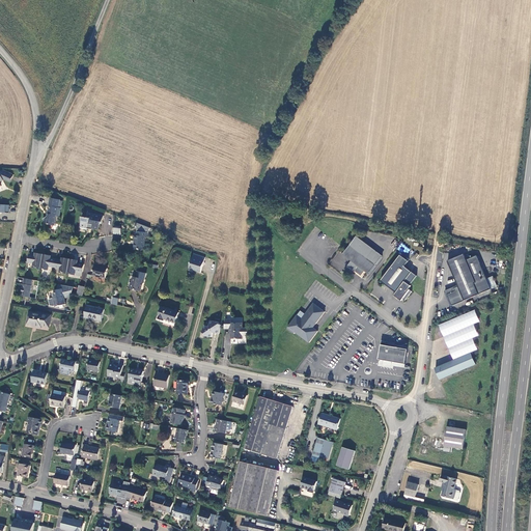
[(12,175),(4,172),(3,173),(0,173),(0,187),(2,186),(1,182),(4,180),(4,178),(10,180),(12,175)]
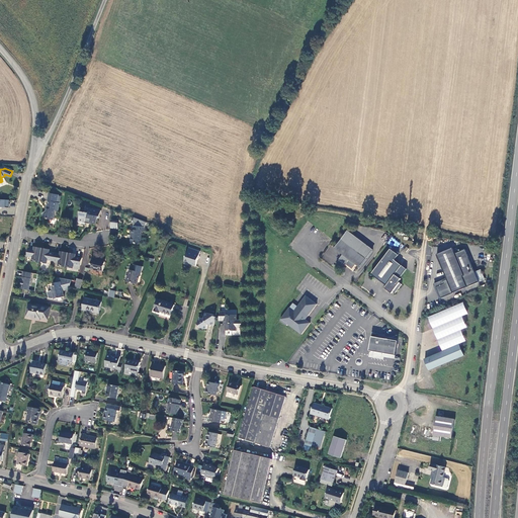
[(59,195),(51,194),(49,203),(50,203),(50,205),(48,205),(48,208),(48,210),(42,212),(47,216),(46,219),(55,220),(57,211),(59,212),(61,204),(58,203),(59,195)]
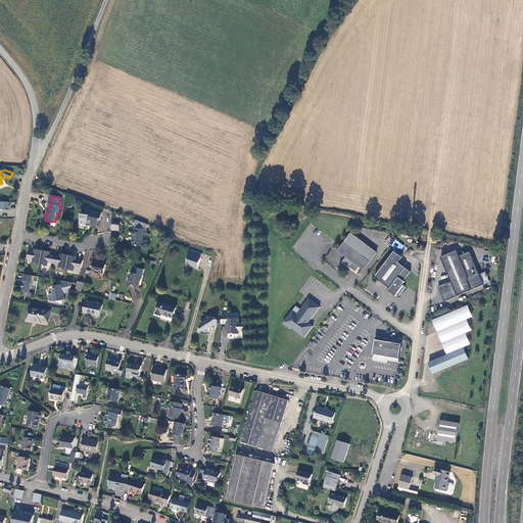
[(9,201),(0,200),(0,208),(8,209),(9,201)]
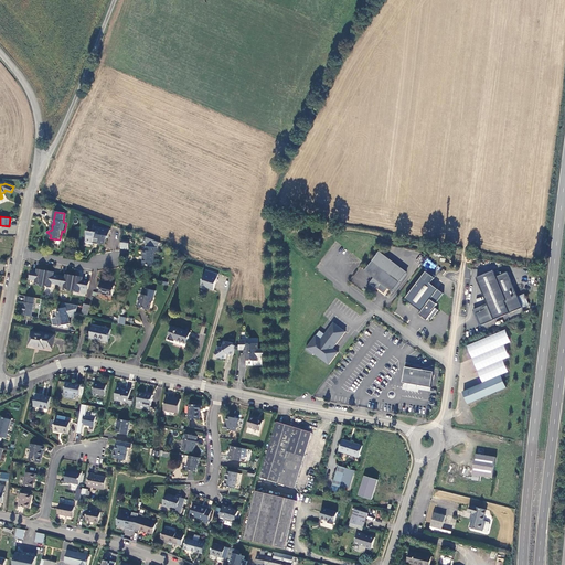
[(96,243),(96,242),(106,244),(107,236),(109,236),(110,231),(98,228),(99,226),(95,226),(94,232),(88,231),(87,236),(89,237),(89,242),(96,243)]
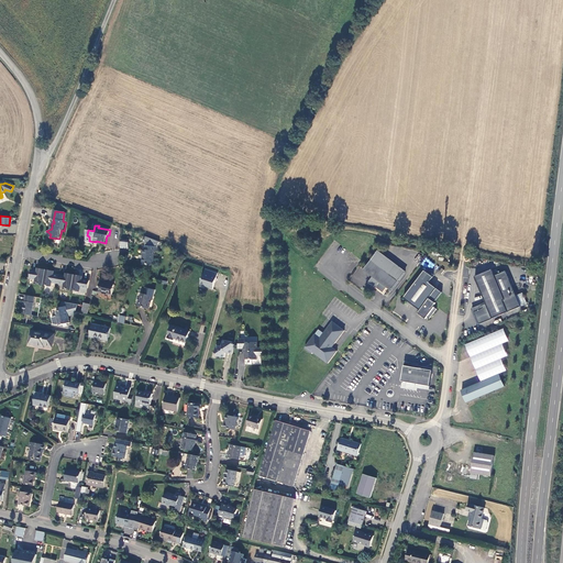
[(159,242),(147,235),(145,250),(142,250),(142,255),(143,255),(142,264),(152,265),(154,252),(158,253),(159,242)]
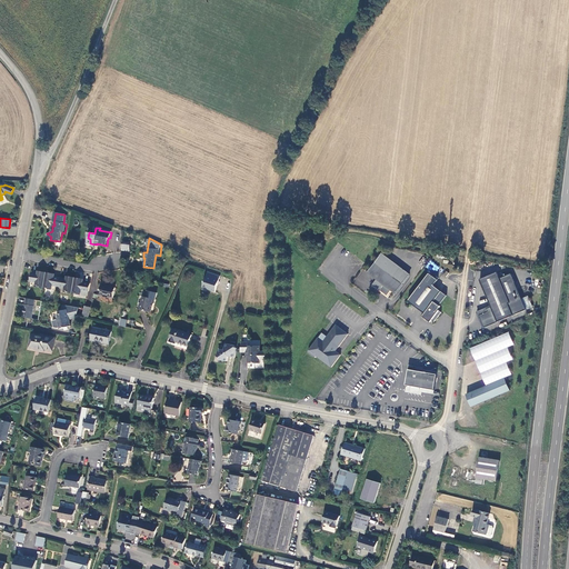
[(409,277),(380,256),(368,272),(378,280),(375,286),(387,295),(390,289),(397,293),(409,277)]
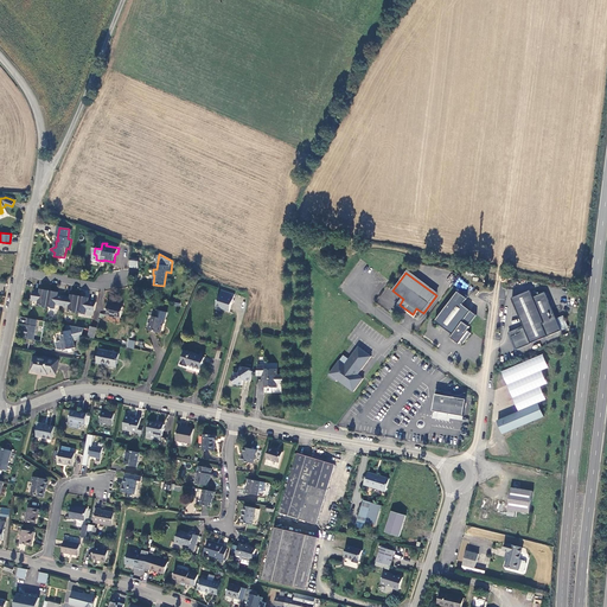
[(529,288),(510,296),(523,326),(517,327),(519,331),(510,334),(515,347),(560,328),(543,291),(536,293),(534,289),(530,291),(529,288)]
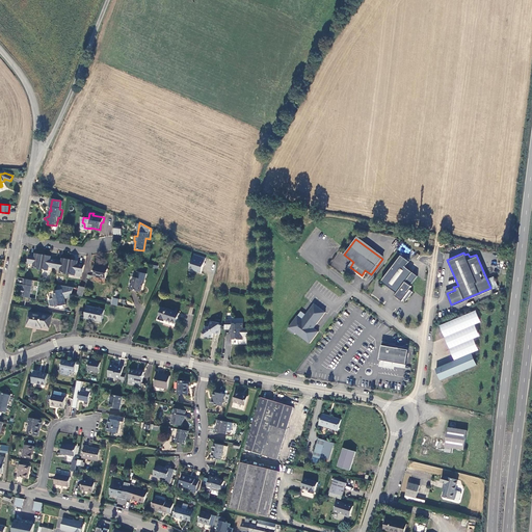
[(34,268),(42,270),(44,255),(36,254),(35,258),(34,258),(34,256),(30,256),(29,264),(34,265),(34,268)]
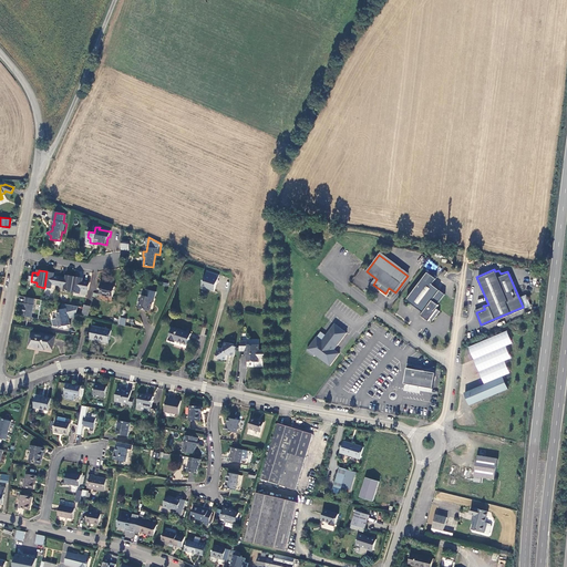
[(52,285),(59,286),(60,277),(55,276),(55,277),(53,277),(54,272),(47,271),(44,288),(52,289),(52,285)]
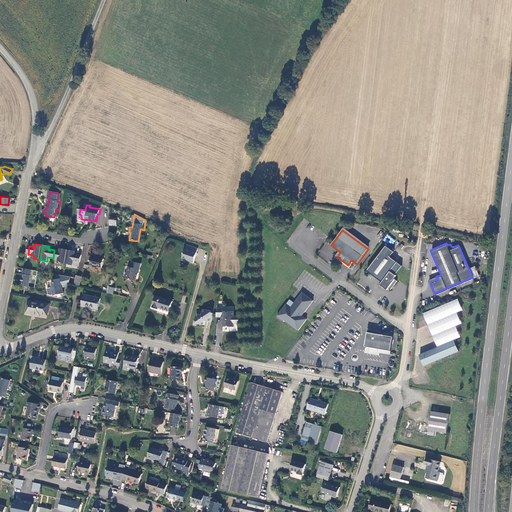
[(198,249),(187,245),(182,259),(189,261),(189,262),(193,263),(198,249)]
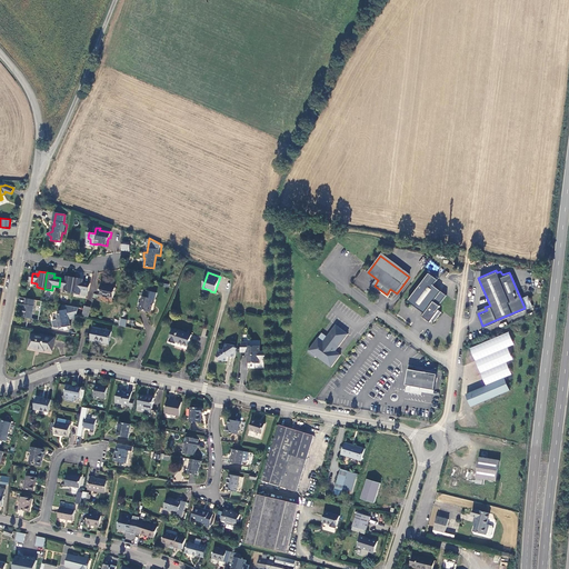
[(438,280),(429,273),(408,301),(425,315),(422,317),(428,320),(429,319),(435,322),(441,312),(438,310),(440,307),(439,306),(447,296),(435,286),(438,280)]
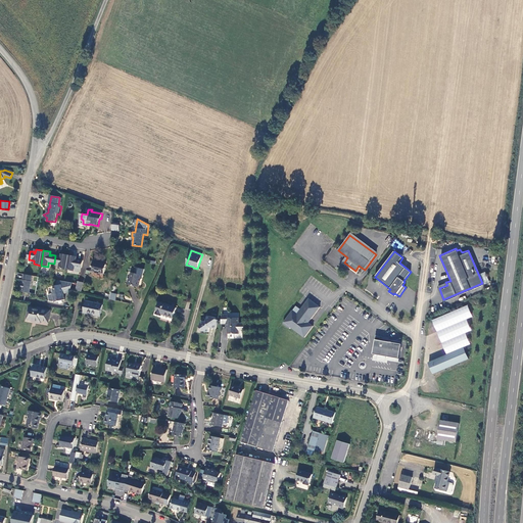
[(59,268),(66,269),(68,254),(61,253),(60,257),(59,257),(59,255),(55,255),(54,264),(59,265),(59,268)]
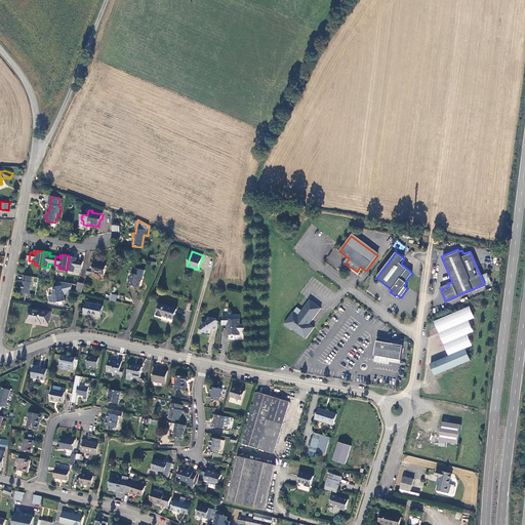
[(74,268),(81,269),(83,260),(77,259),(77,260),(75,260),(76,256),(69,255),(67,270),(74,271),(74,268)]
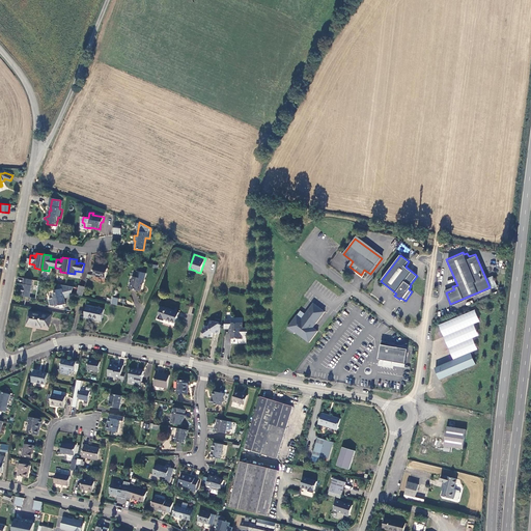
[(109,268),(96,266),(94,275),(106,278),(109,268)]
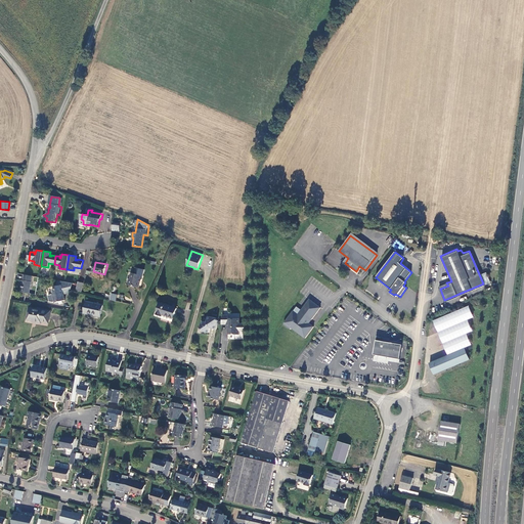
[(145,277),(134,273),(132,279),(130,279),(129,284),(131,284),(131,286),(140,289),(142,281),(143,281),(145,277)]
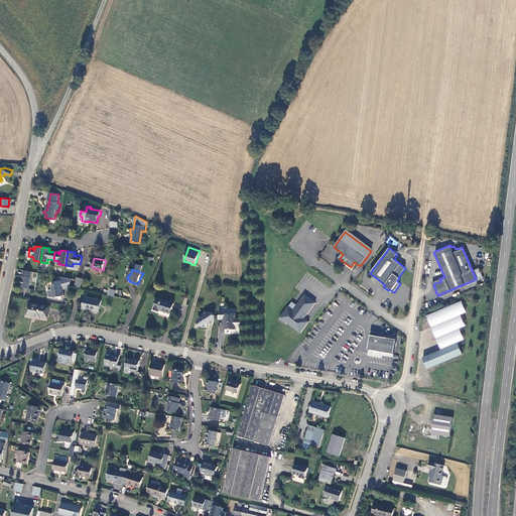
[(32,271),(24,270),(22,282),(20,282),(19,287),(29,289),(32,271)]
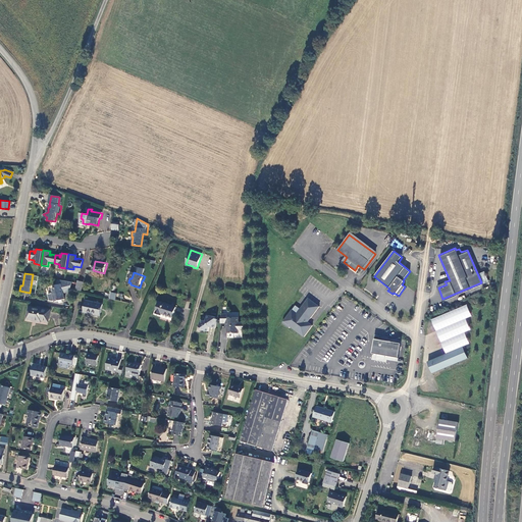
[(64,286),(64,281),(58,280),(58,289),(53,290),(56,302),(60,301),(61,303),(65,302),(64,300),(68,299),(67,294),(65,286),(64,286)]
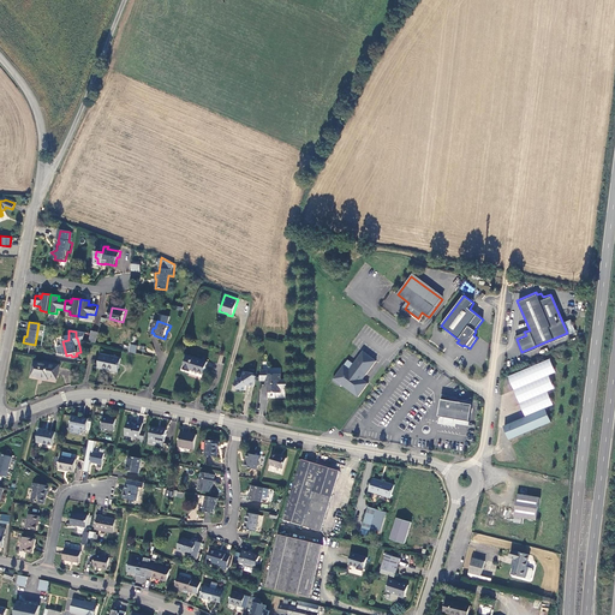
[(84,345),(87,333),(76,332),(76,338),(77,338),(79,346),(84,345)]
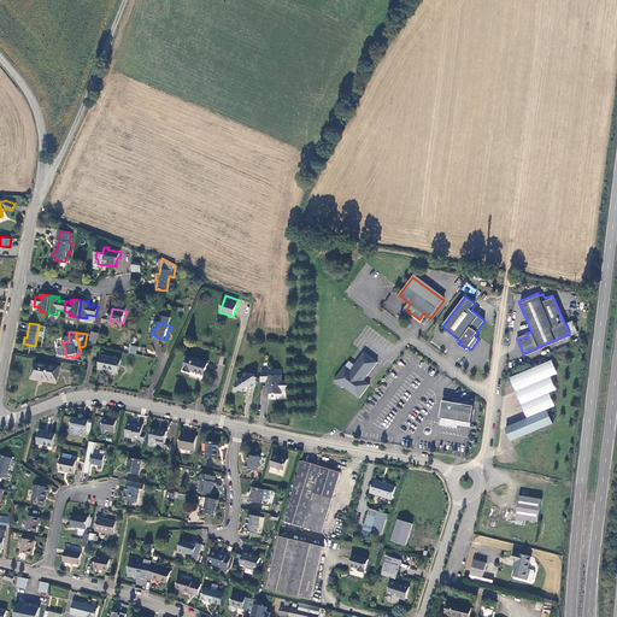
[(377,362),(364,353),(356,365),(350,360),(334,381),(342,387),(344,386),(359,398),(370,385),(364,380),(377,362)]
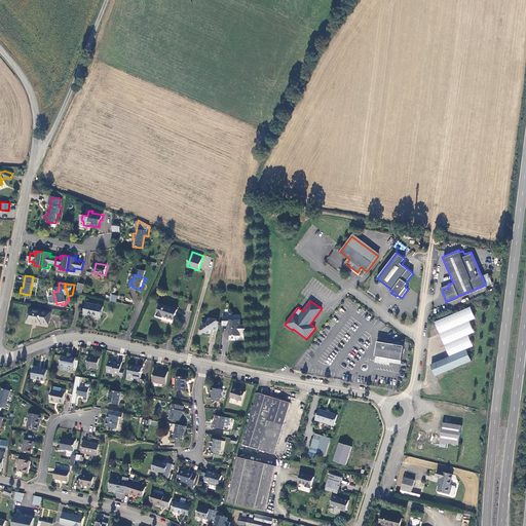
[(104,306),(86,302),(84,313),(102,317),(104,306)]
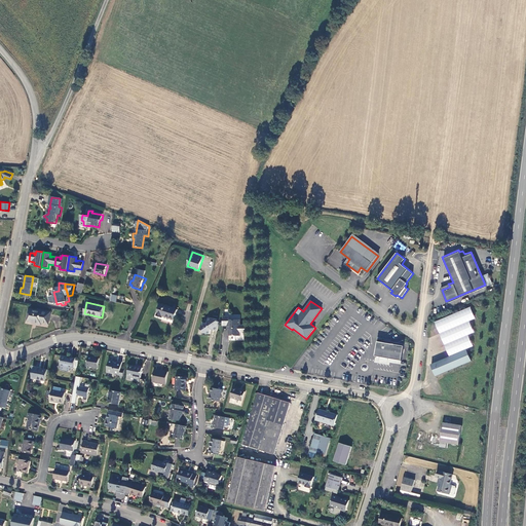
[(177,309),(160,304),(156,315),(162,317),(163,316),(174,320),(177,309)]
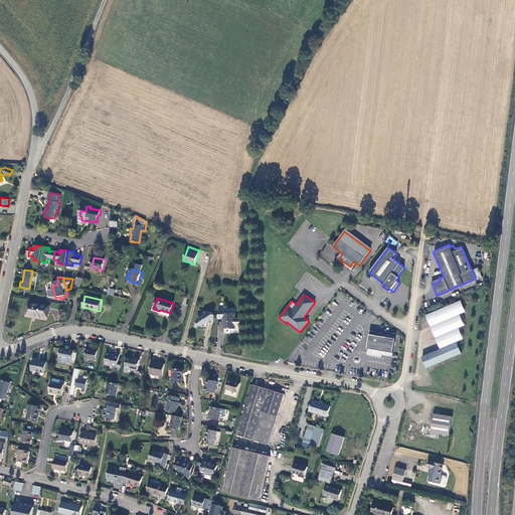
[(460,301),(425,315),(441,349),(456,342),(464,339),(459,328),(465,326),(460,315),(465,313),(460,301)]
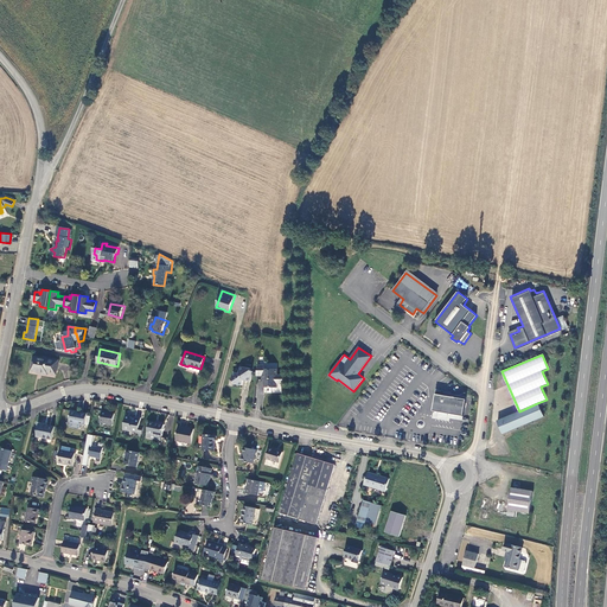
[(31,371),(57,375),(58,362),(34,358),(33,362),(32,362),(31,371)]
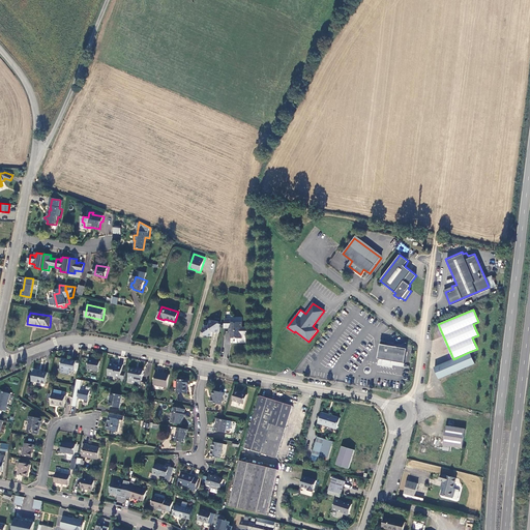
[(229,318),(224,318),(223,328),(229,328),(229,339),(239,337),(239,333),(246,333),(246,326),(241,326),(241,321),(229,321),(229,318)]
